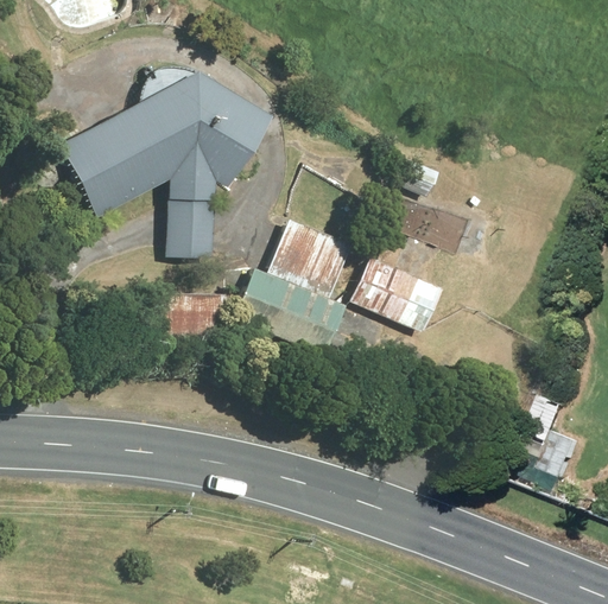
[(198,65),(64,139),(97,216),(170,177),(170,194),(168,194),(165,255),(214,256),(215,197),(217,197),(217,179),(227,185),(273,110),(198,65)]
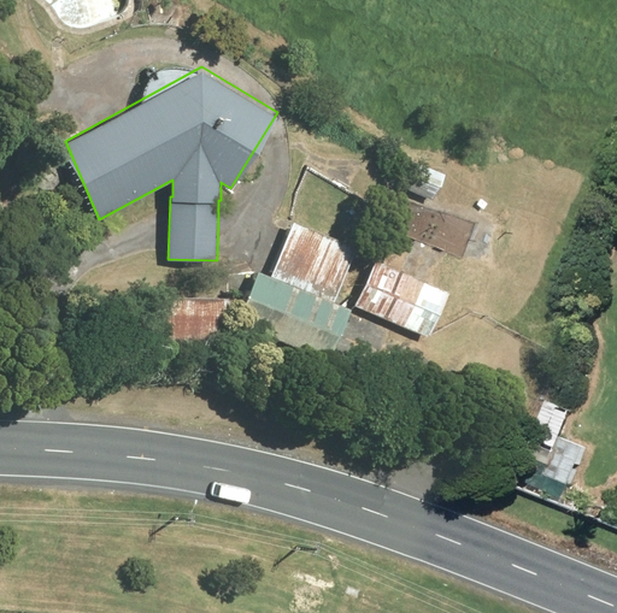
[(434,201),(446,175),(415,160),(403,187),(434,201)]
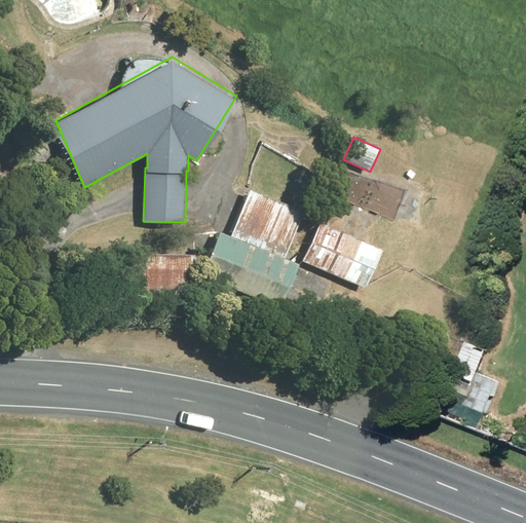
[(232,234),(222,231),(203,275),(283,306),(300,263),(286,257),(304,211),(250,189),(232,234)]
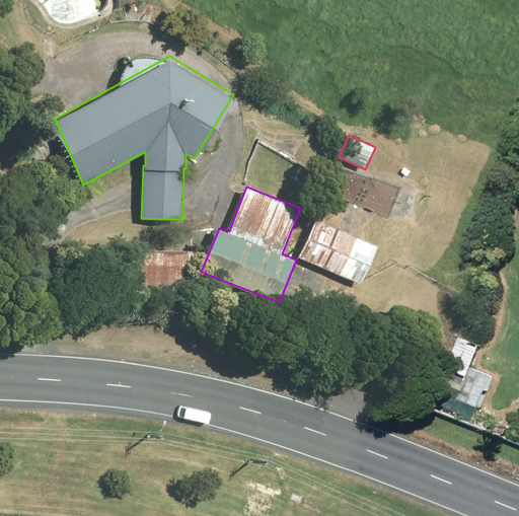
[(316,219),(299,258),(361,285),(378,246),(316,219)]
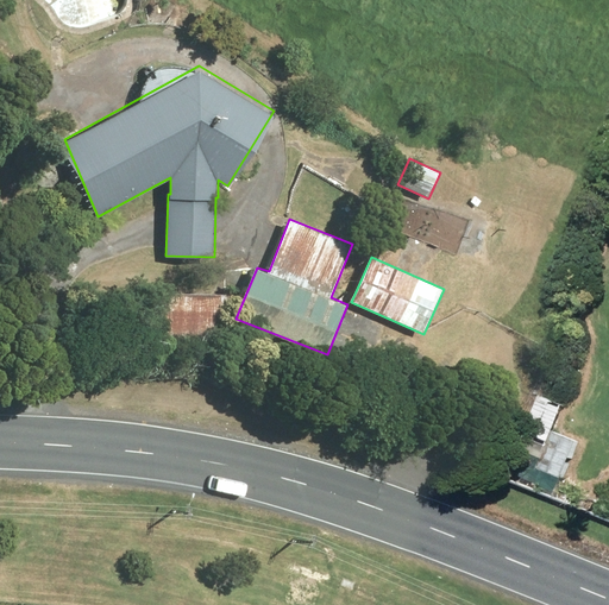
[(227,291),(164,291),(163,334),(227,335),(227,291)]
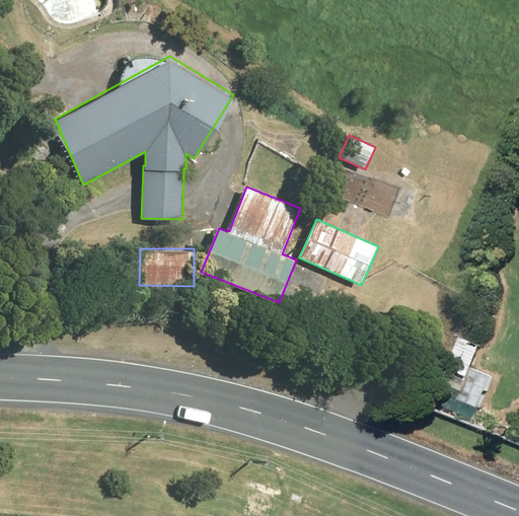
[(486,411),(499,379),(479,371),(489,348),(468,340),(450,386),(468,393),(465,402),(486,411)]
